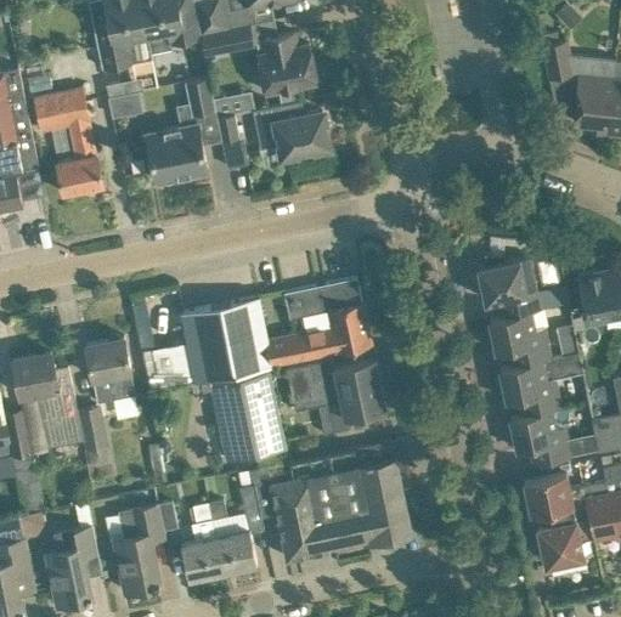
[(146,37),(139,0),(102,0),(108,23),(92,27),(97,51),(101,71),(103,71),(102,69),(131,63),(151,60),(146,37)]
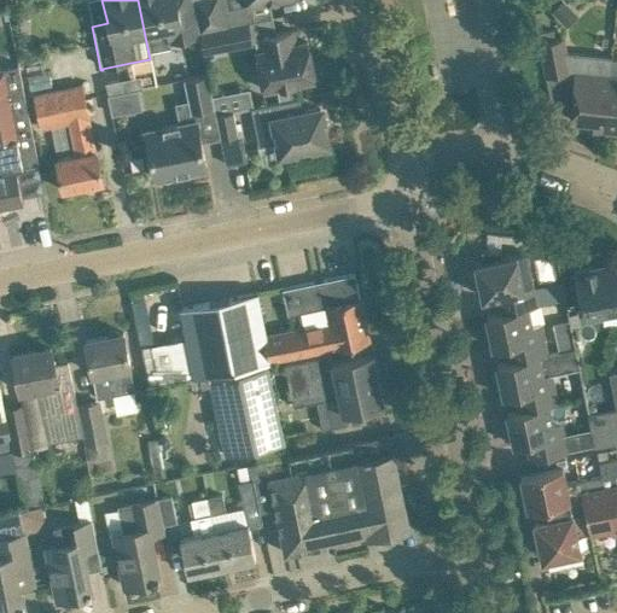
[(138,0),(145,36),(166,31),(168,45),(197,39),(198,40),(199,40),(198,35),(191,0),(138,0)]
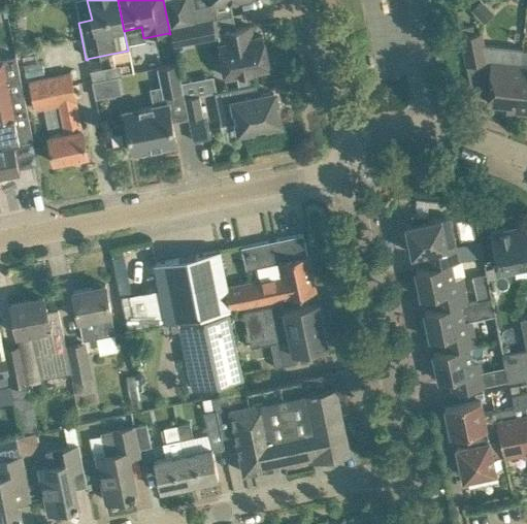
[(193,25),(191,15),(188,0),(165,0),(163,0),(169,30),(210,22),(210,21),(193,25)]
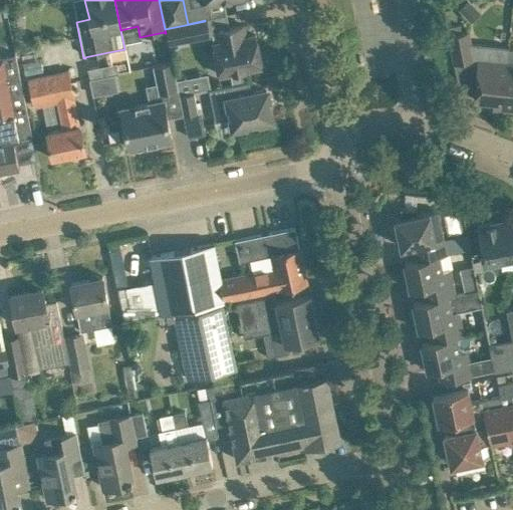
[(189,0),(191,9),(227,2),(238,0),(189,0)]
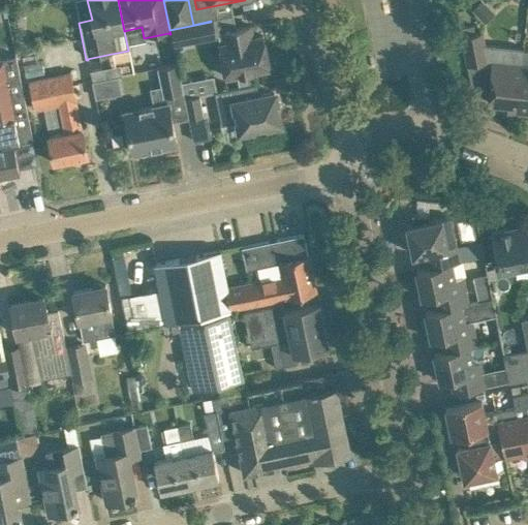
[(173,48),(215,39),(211,22),(169,30),(171,34),(173,48)]
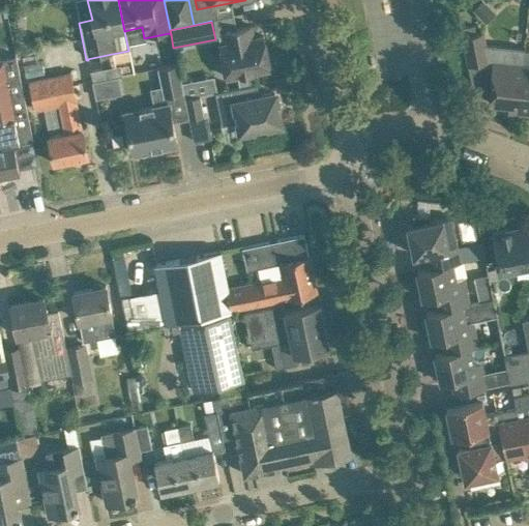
[(225,47),(219,48),(226,80),(236,78),(239,91),(241,90),(253,88),(251,76),(269,71),(263,39),(253,41),(250,29),(235,32),(223,34),(225,47)]
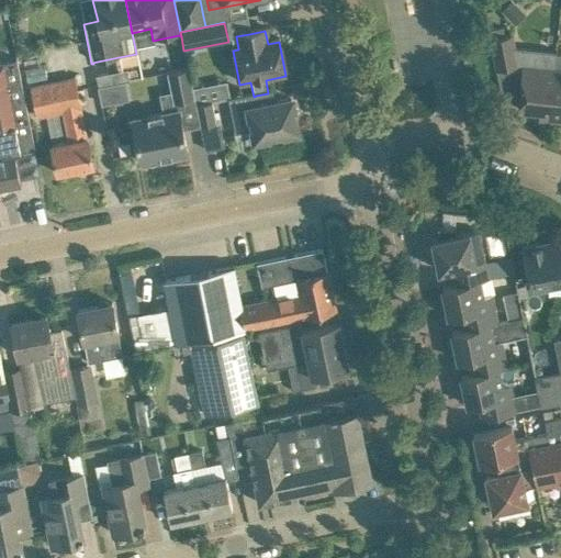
[(495,73),(517,68),(511,37),(489,43),(495,73)]
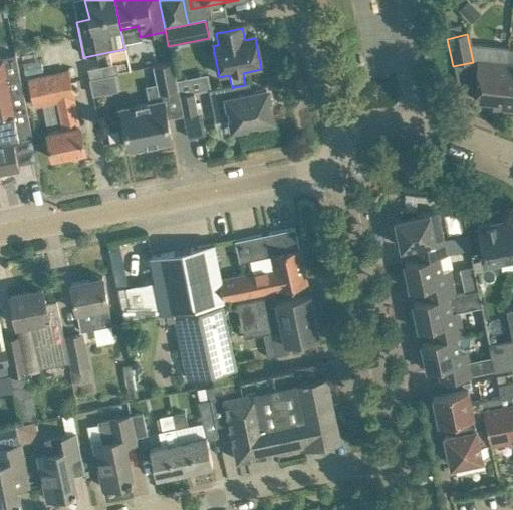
[(478,62),(474,102),(494,104),(493,110),(502,111),(506,65),(508,51),(493,49),(487,55),(486,63),(478,62)]
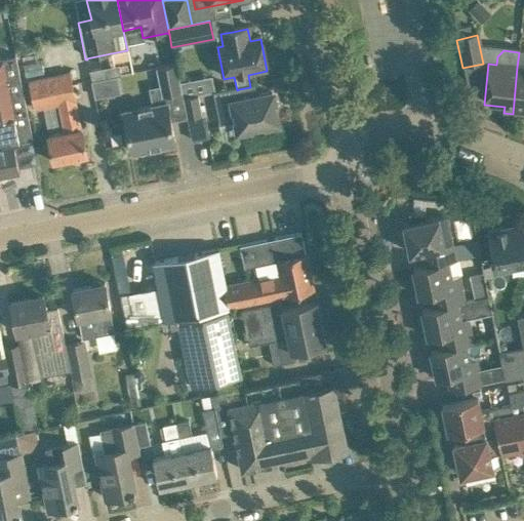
[(517,67),(513,114),(523,115),(523,52),(519,52),(517,67)]
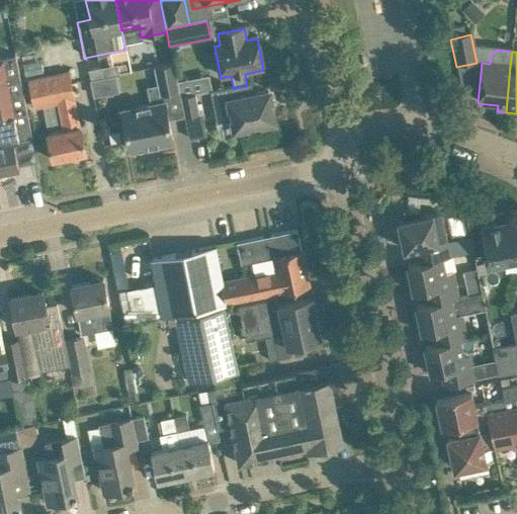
[(0,173),(18,170),(13,145),(31,141),(15,58),(0,61),(0,173)]
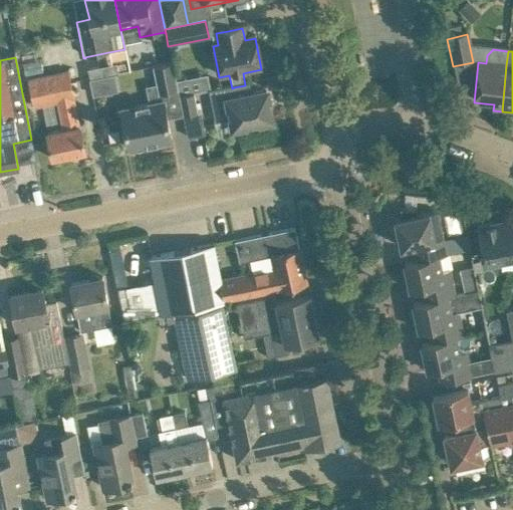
[(172,64),(152,68),(156,86),(160,86),(163,103),(167,120),(183,117),(179,97),(178,92),(172,64)]
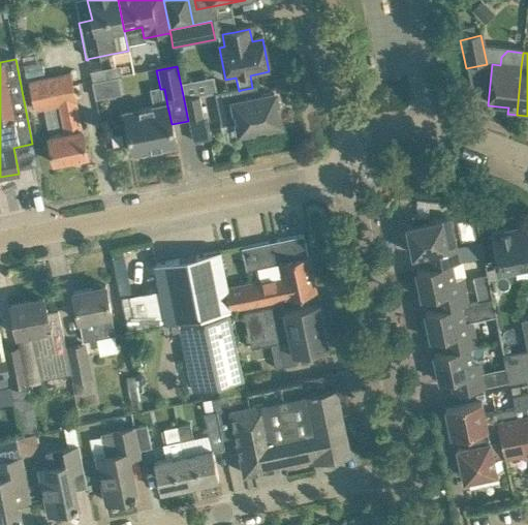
[(102,70),(90,72),(92,84),(104,81),(102,70)]
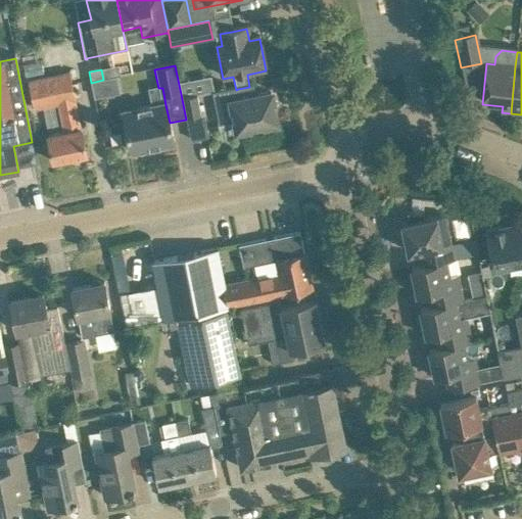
[(80,131),(75,103),(75,102),(69,75),(29,83),(35,110),(58,106),(63,134),(47,137),(53,164),(86,157),(81,131),(80,131)]
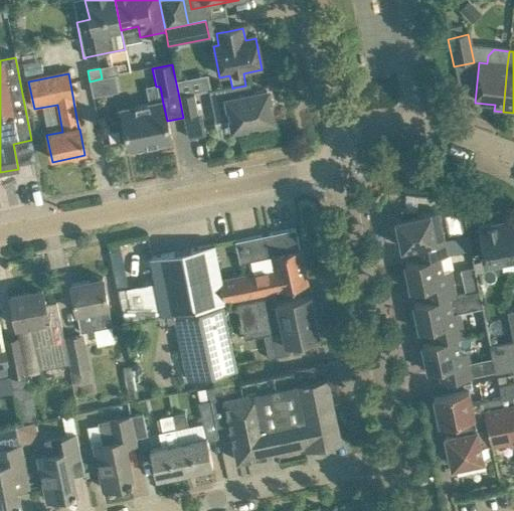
[(232,89),(208,94),(211,105),(215,125),(230,122),(232,131),(244,128),(247,131),(258,129),(260,125),(272,123),(267,94),(257,96),(253,83),(245,86),(234,88),(232,89)]
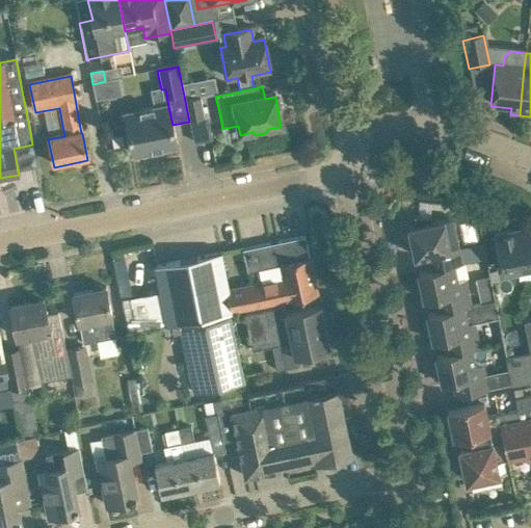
[(200,99),(185,101),(189,122),(204,119),(200,99)]
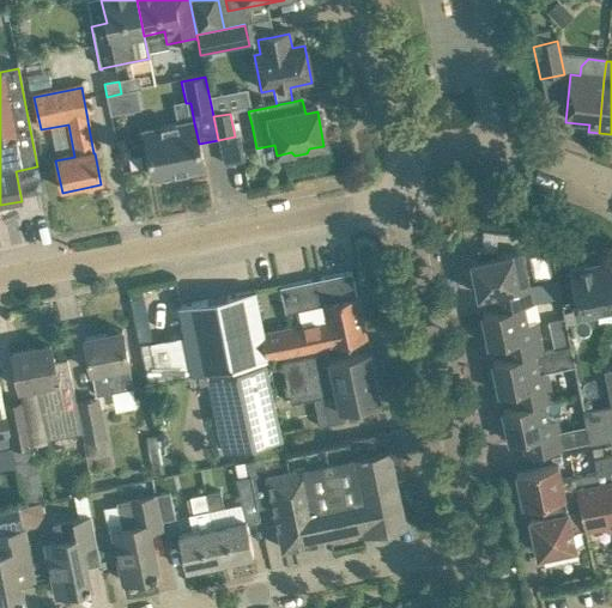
[(177,126),(143,133),(152,180),(157,180),(161,182),(165,182),(170,181),(173,176),(204,170),(199,144),(194,123),(177,126)]
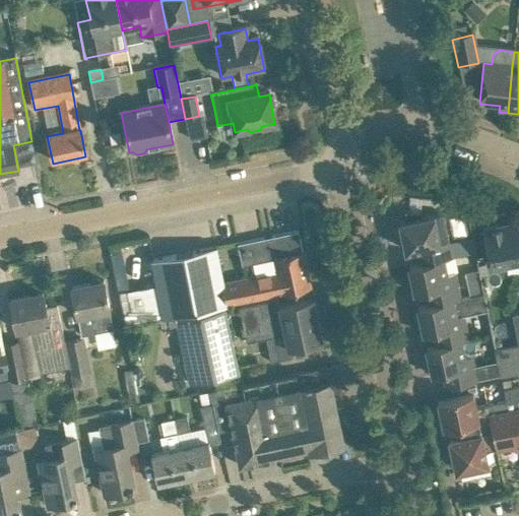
[(111,146),(121,144),(119,134),(108,136),(111,146)]
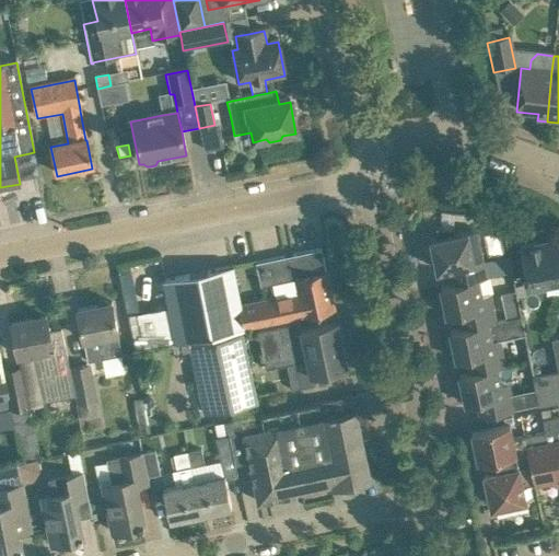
[(462,285),(477,281),(511,275),(508,261),(481,266),(481,262),(473,263),(472,255),(466,234),(454,236),(453,231),(435,230),(434,241),(430,242),(437,273),(447,269),(457,267),(462,285)]
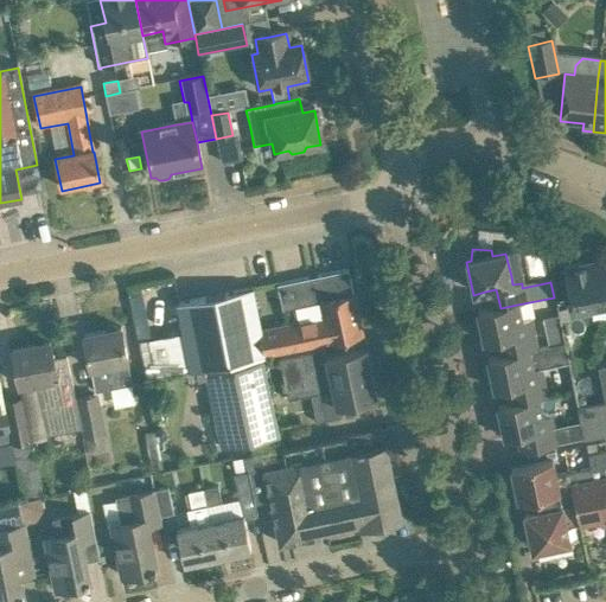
[(605,306),(605,266),(587,270),(586,266),(562,270),(572,314),(605,306)]
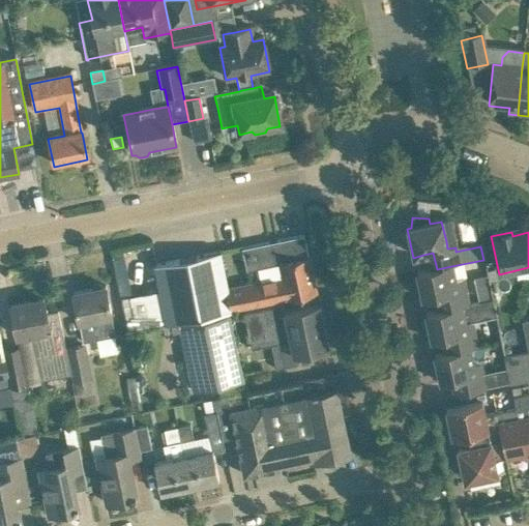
[(219,255),(154,267),(158,288),(159,294),(160,300),(166,323),(231,311),(285,301),(296,299),(316,295),(309,258),(307,259),(303,237),(241,251),(245,271),(277,265),(281,279),(227,290),(219,255)]
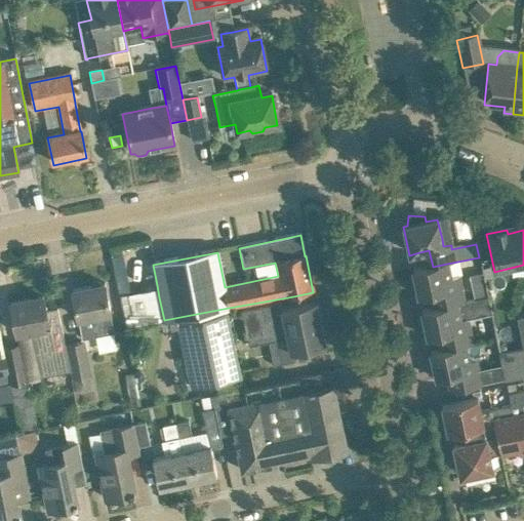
[(421,312),(421,313),(464,304),(460,288),(452,290),(450,279),(447,264),(433,267),(422,269),(412,271),(418,298),(428,296),(437,295),(440,308),(431,310),(421,312)]
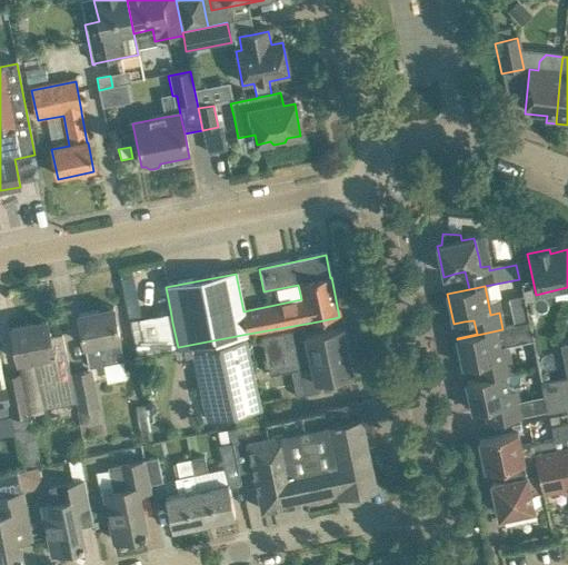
[(521,294),(524,305),(532,303),(530,291),(521,294)]
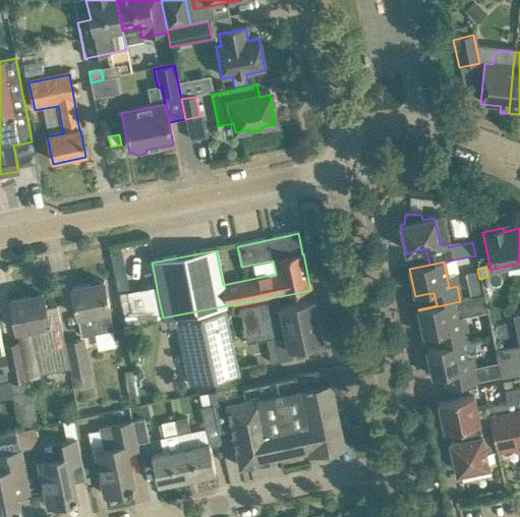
[(81,339),(112,333),(108,311),(109,311),(103,283),(71,290),(81,339)]
